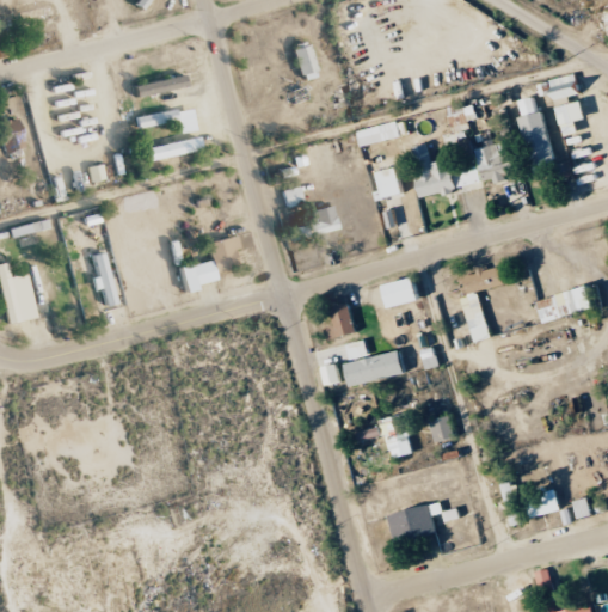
[(0,30),(53,16),(49,5),(0,17),(0,30)]
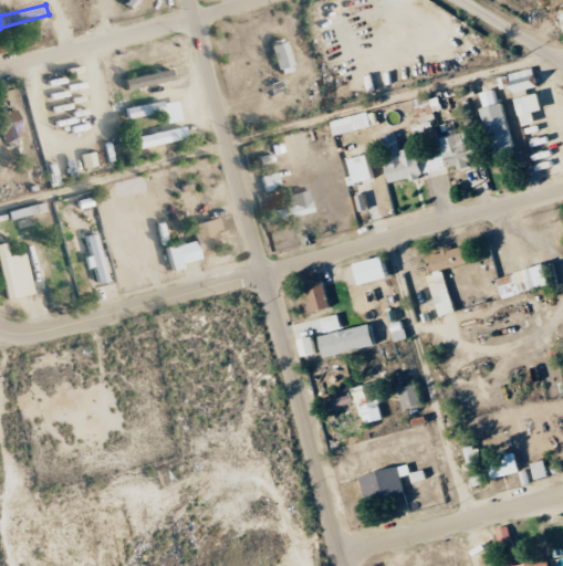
[(277,75),(291,71),(282,41),(267,45),(277,75)]
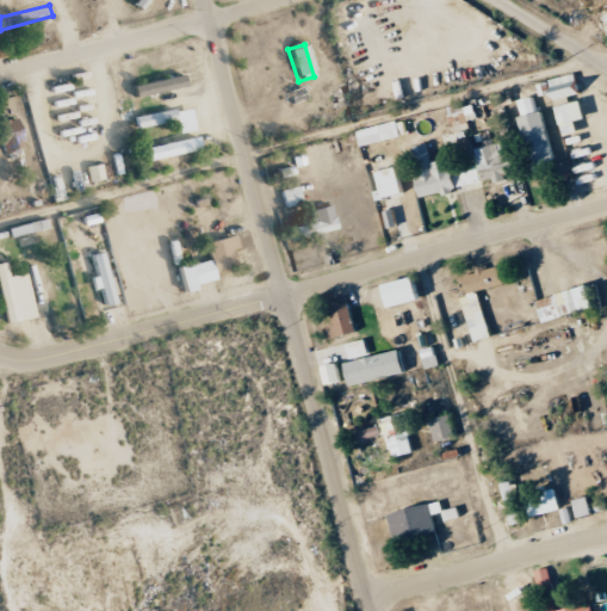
[(132,98),(183,86),(180,75),(130,86),(132,98)]
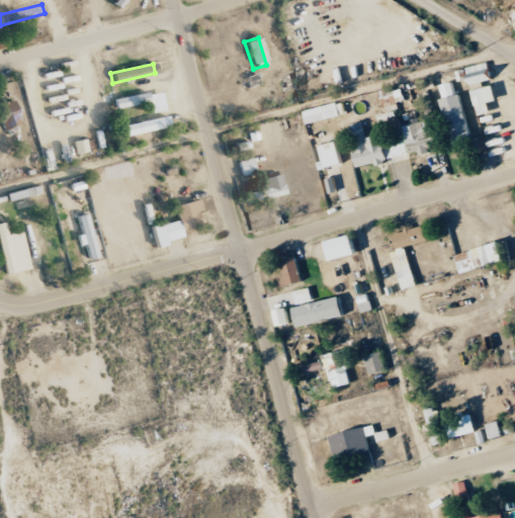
[(469,143),(459,94),(453,96),(450,83),(438,85),(441,98),(439,99),(449,147),(469,143)]
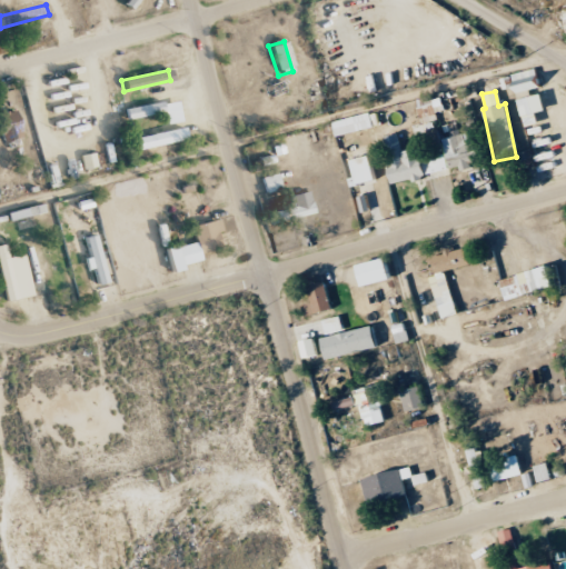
[(415,99),(417,123),(435,121),(434,111),(442,111),(439,97),(415,99)]
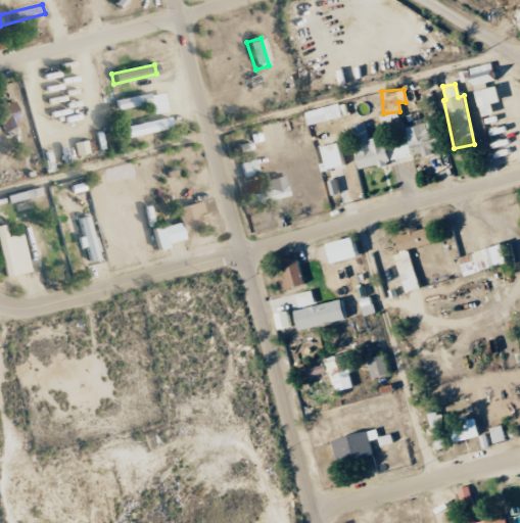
[(481,115),(493,113),(487,89),(476,92),(481,115)]
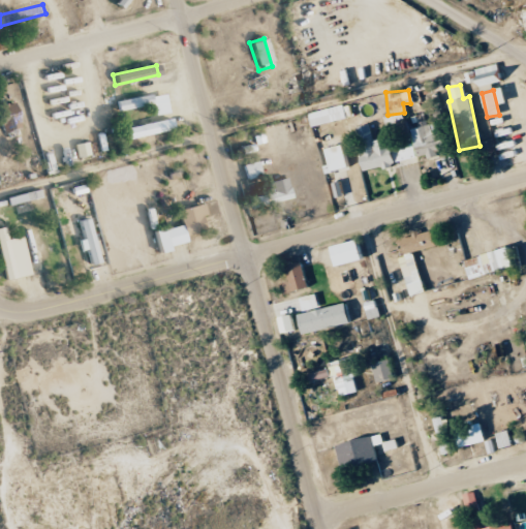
[(149,97),(153,116),(166,113),(162,94),(149,97)]
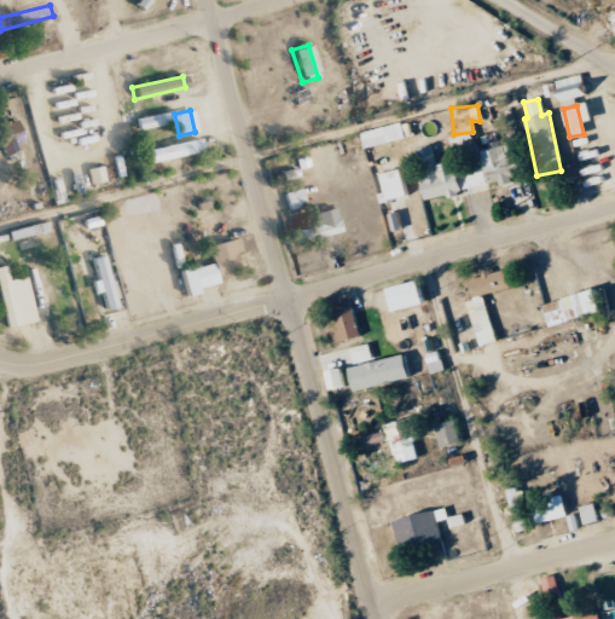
[(19,151),(16,121),(0,122),(0,154),(19,151)]
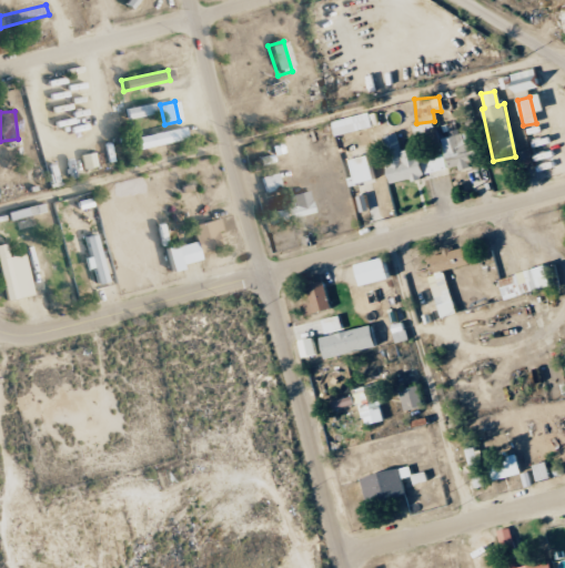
[(330,120),(332,135),(370,129),(367,113),(330,120)]
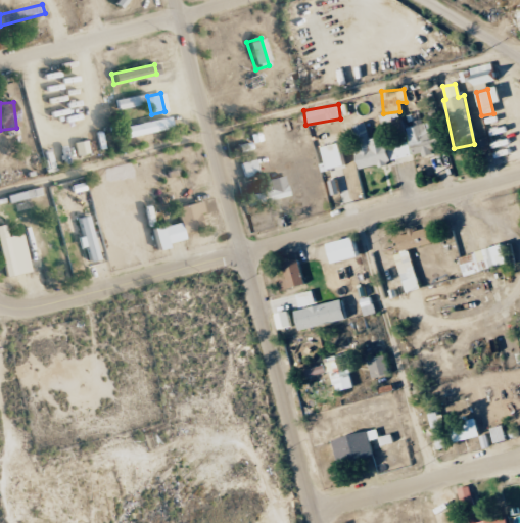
[(170,128),(168,116),(121,127),(123,139),(170,128)]
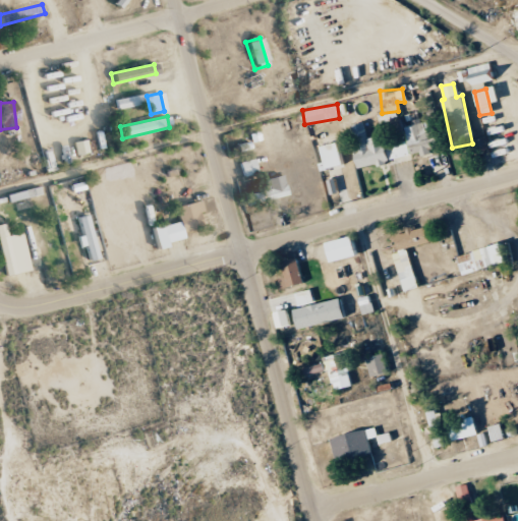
[(403,126),(411,155),(418,153),(419,157),(430,154),(429,150),(437,148),(429,119),(403,126)]
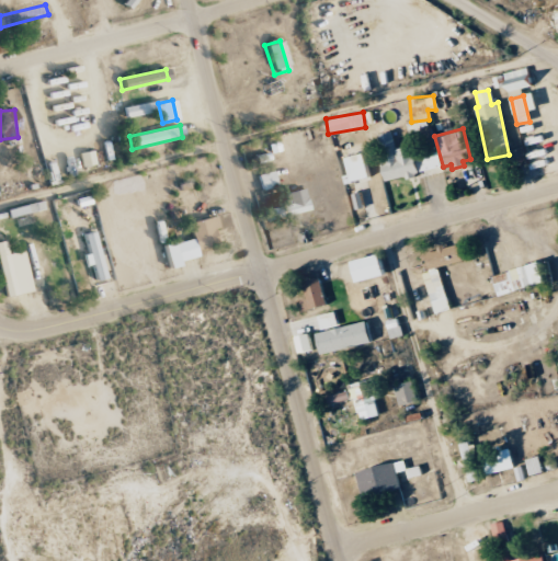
[(435,152),(413,157),(411,147),(395,150),(390,133),(375,136),(385,182),(440,171),(435,152)]
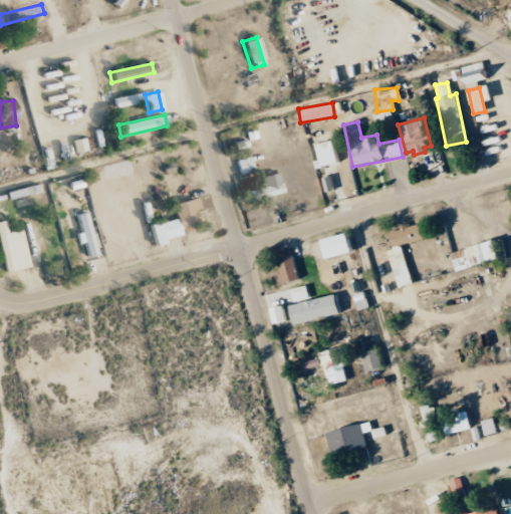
[(71,153),(84,151),(82,139),(69,141),(71,153)]
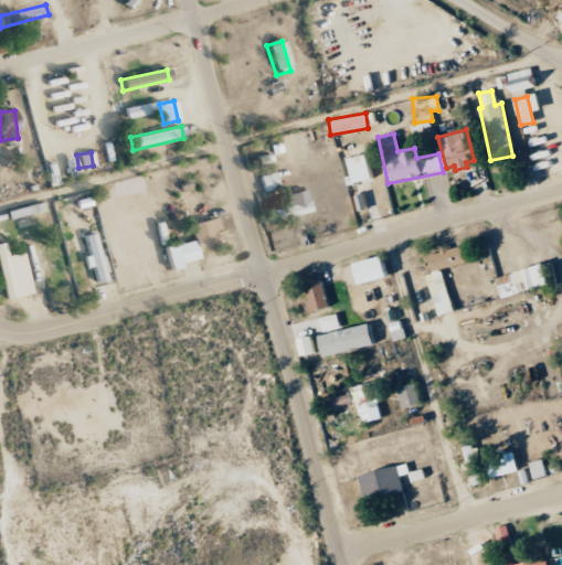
[(354,184),(373,179),(367,155),(348,160),(354,184)]
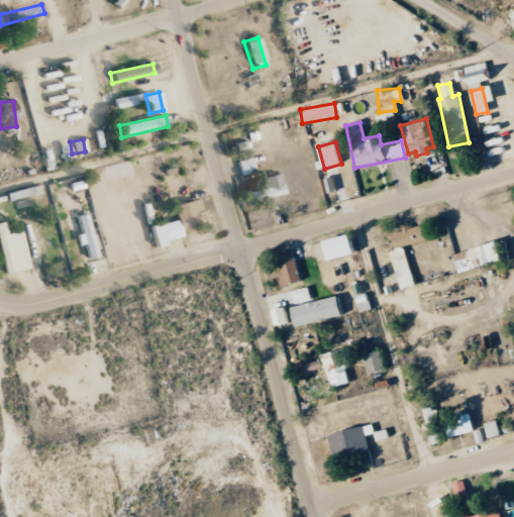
[(234,162),(238,176),(252,172),(248,158),(234,162)]
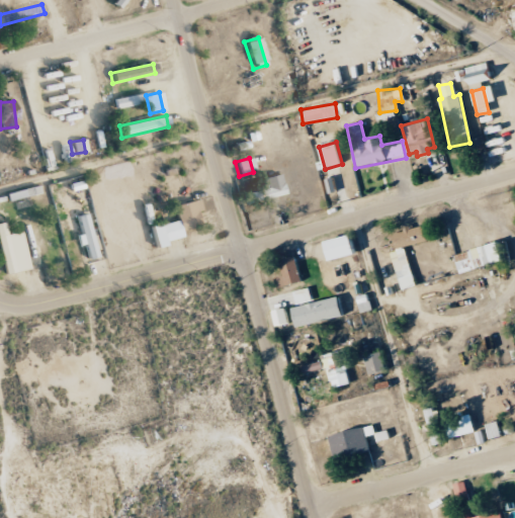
[(243,204),(283,194),(278,175),(250,182),(253,190),(241,193),(243,204)]
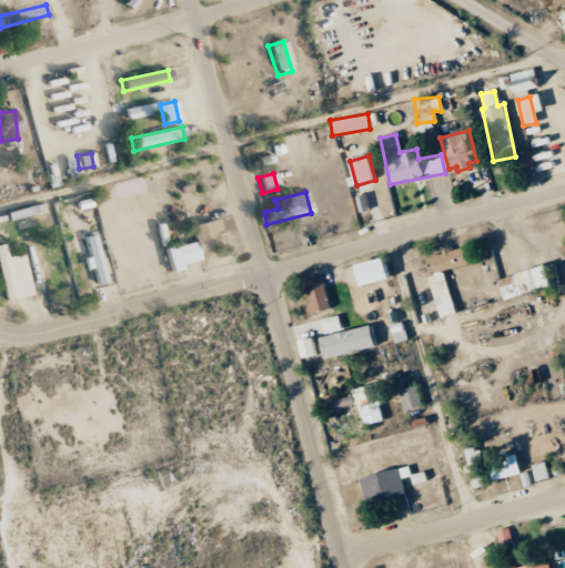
[(189,226),(192,242),(163,247),(169,272),(181,270),(180,264),(198,260),(197,252),(218,247),(214,232),(219,232),(217,220),(189,226)]
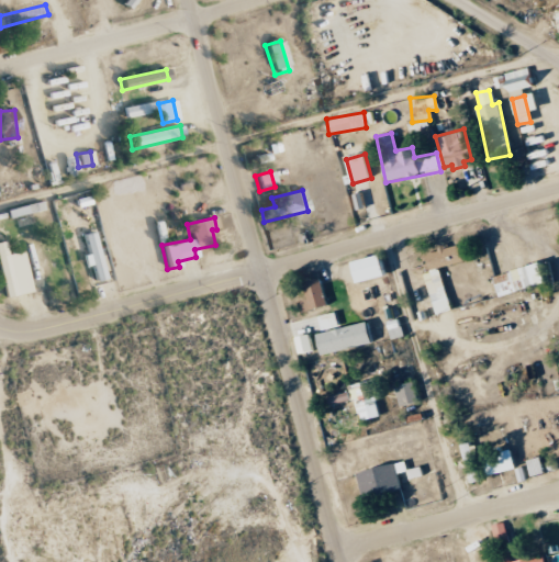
[(81,235),(86,256),(81,256),(84,267),(89,266),(93,281),(103,279),(92,233),(81,235)]
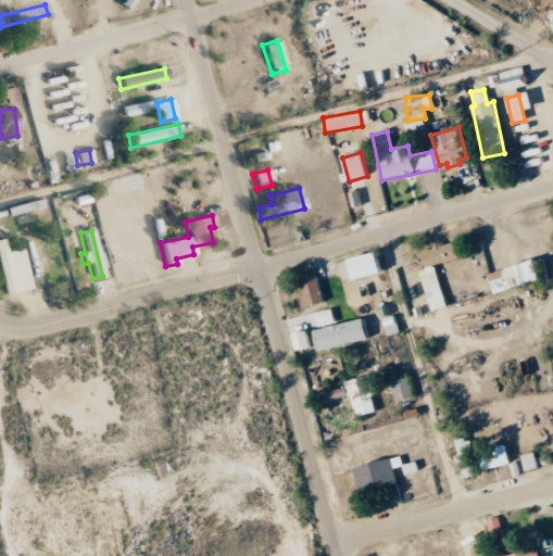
[(0,283),(2,294),(29,289),(21,249),(4,252),(1,239),(0,239),(0,283)]
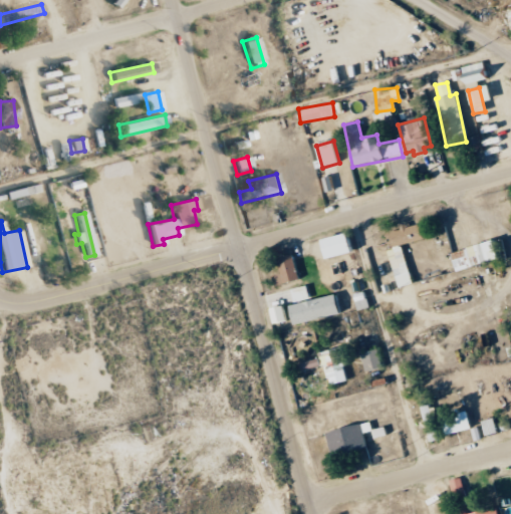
[(386,233),(391,248),(423,239),(419,223),(386,233)]
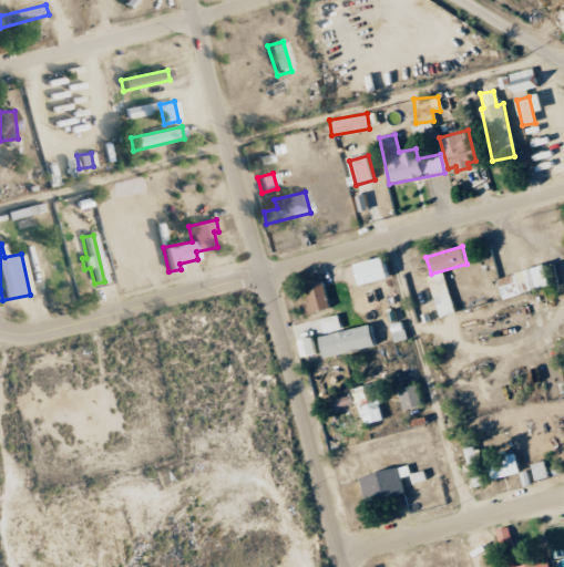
[(551,286),(545,266),(496,279),(502,300),(551,286)]
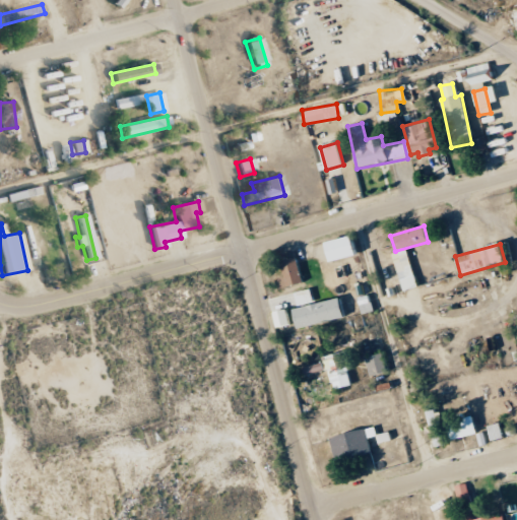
[(402,291),(416,286),(404,249),(391,254),(402,291)]
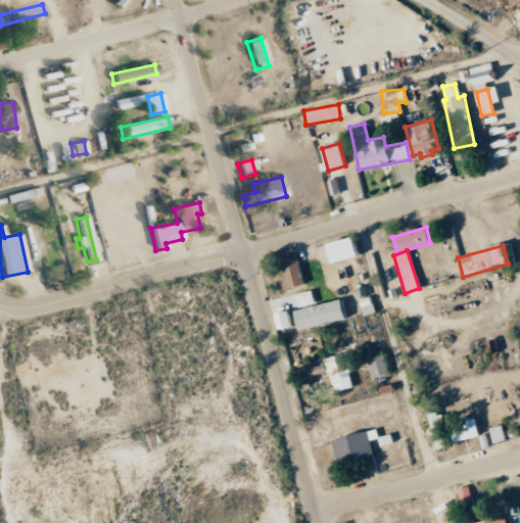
[(304,284),(296,259),(281,264),(286,278),(275,281),(279,292),(304,284)]
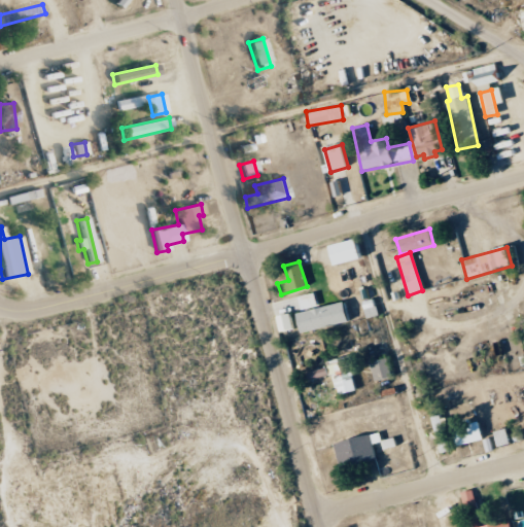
[(298,296),(302,312),(316,307),(312,293),(298,296)]
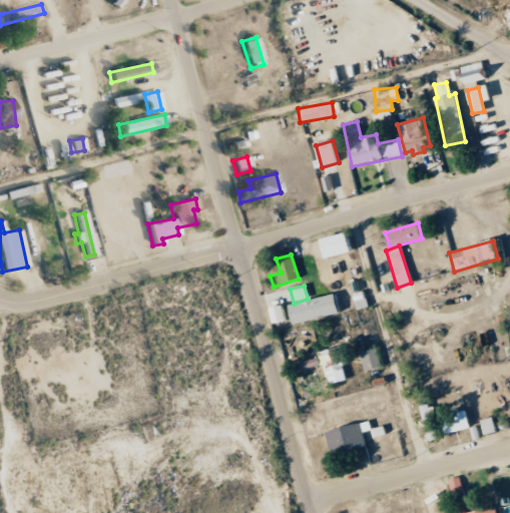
[(339,315),(336,296),(289,304),(293,323),(339,315)]
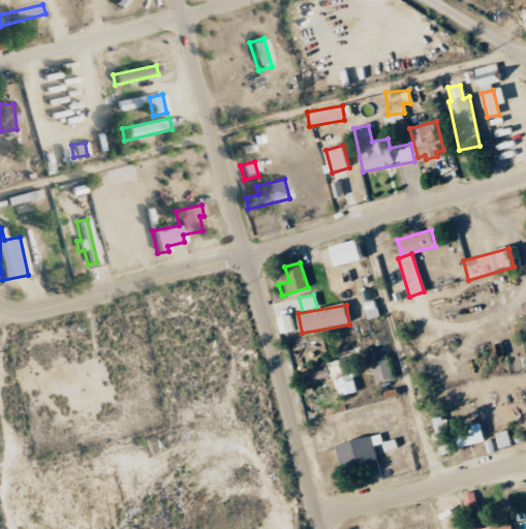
[(279,334),(292,331),(289,315),(276,317),(279,334)]
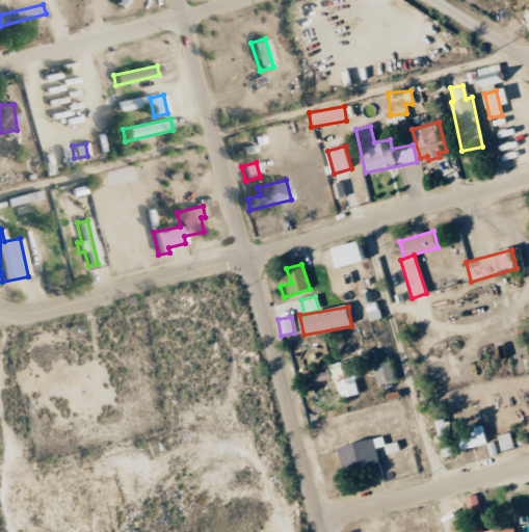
[(331,365),(339,400),(360,395),(350,360),(331,365)]
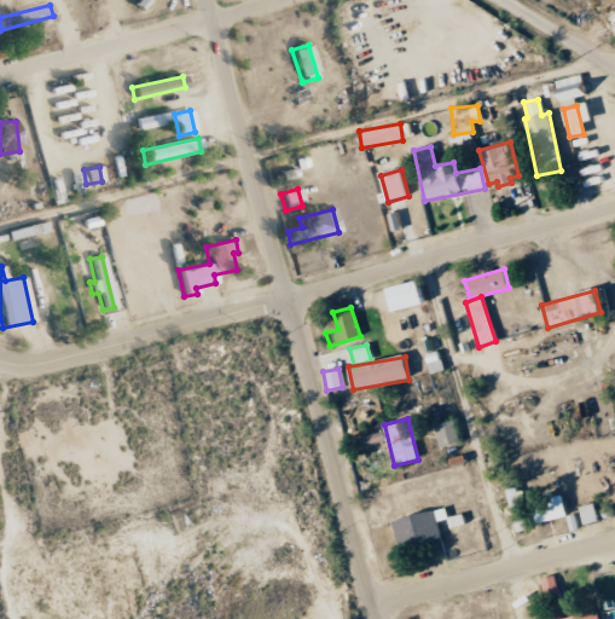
[(439,449),(458,444),(453,422),(434,426),(439,449)]
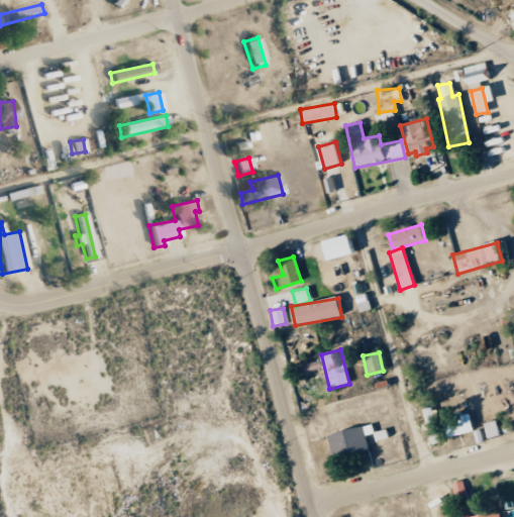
[(470,413),(460,415),(460,414),(443,418),(447,438),(474,432),(470,413)]
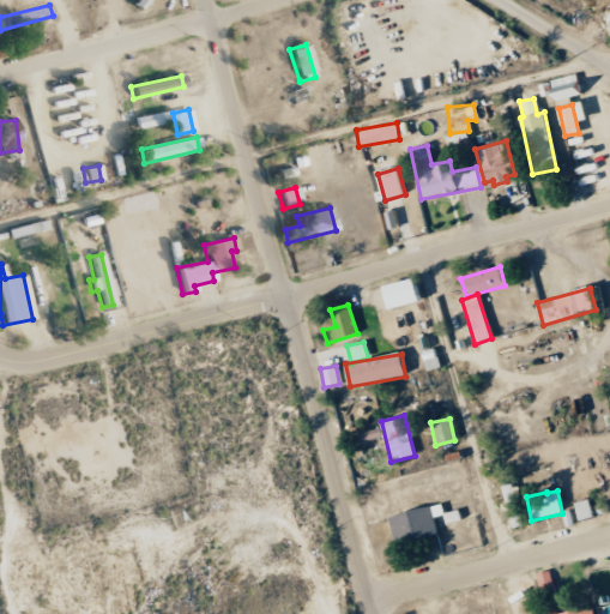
[(394,546),(436,535),(434,527),(447,523),(441,503),(387,517),(394,546)]
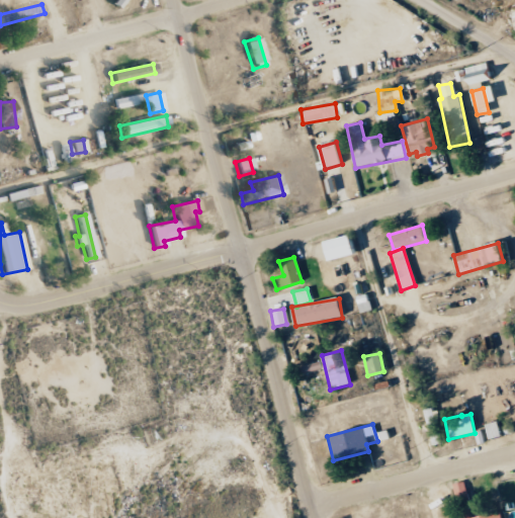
[(467,500),(463,482),(451,485),(456,502),(467,500)]
